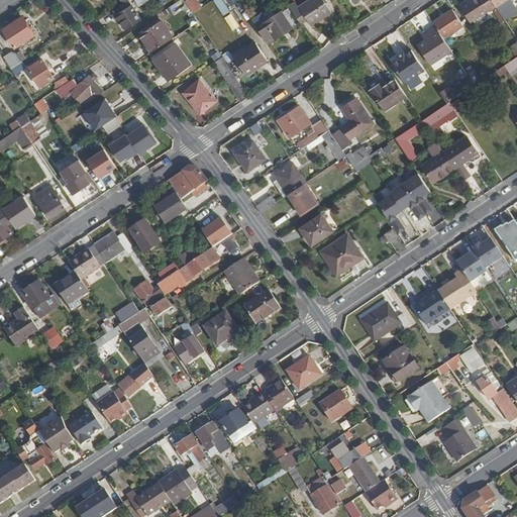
[(140,20),(127,0),(123,3),(113,10),(125,29),(140,20)]
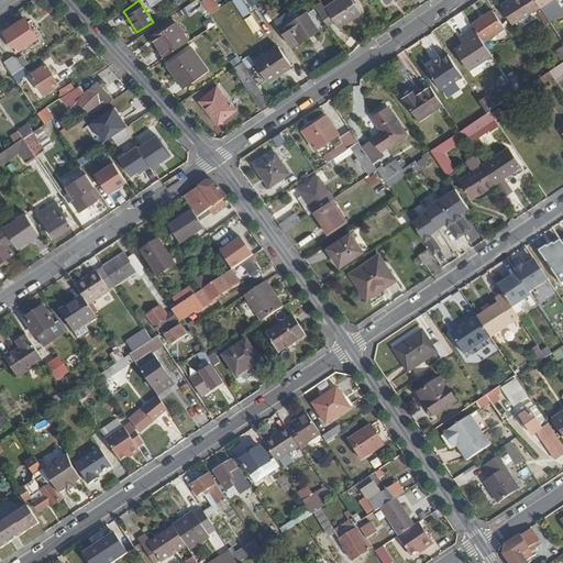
[(218,8),(212,0),(200,0),(210,13),(218,8)]
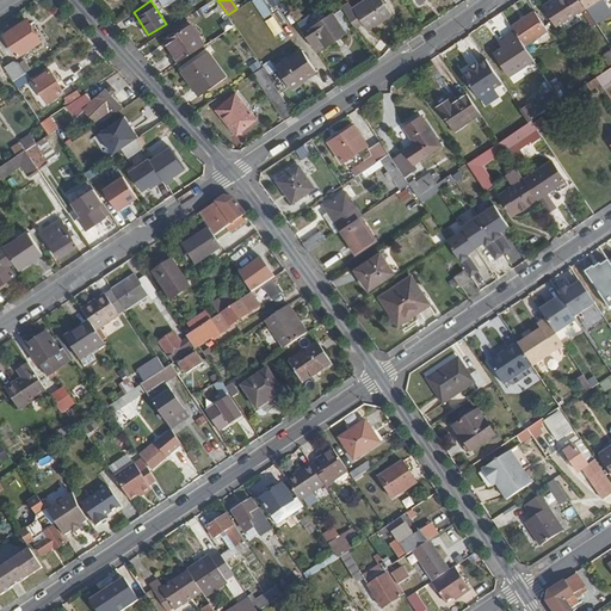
[(390,14),(380,0),(368,0),(356,8),(350,0),(347,0),(339,6),(356,30),(363,25),(368,30),(390,14)]
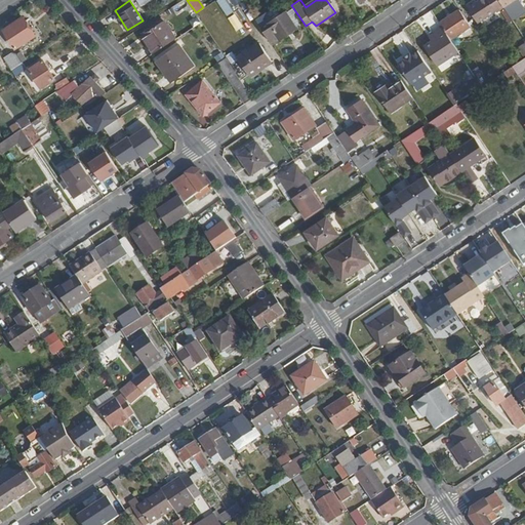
[(502,7),(497,0),(480,0),(475,3),(474,1),(466,6),(476,23),(494,11),(495,12),(502,7)]
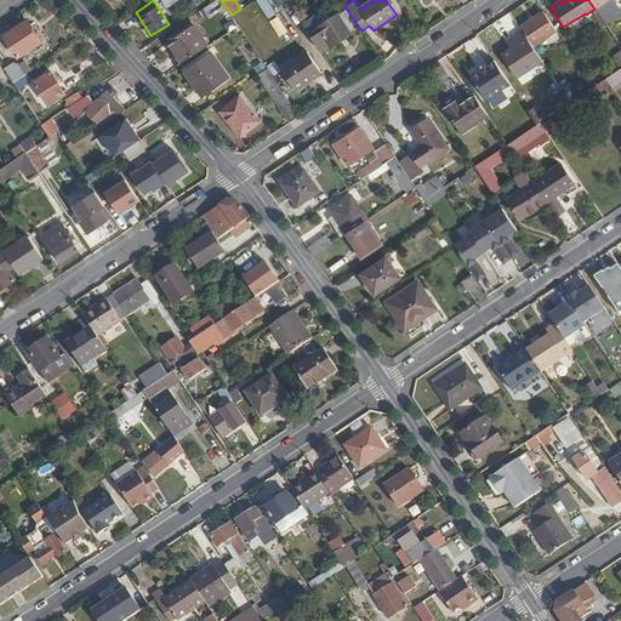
[(610,0),(588,0),(594,9),(596,11),(610,0)]
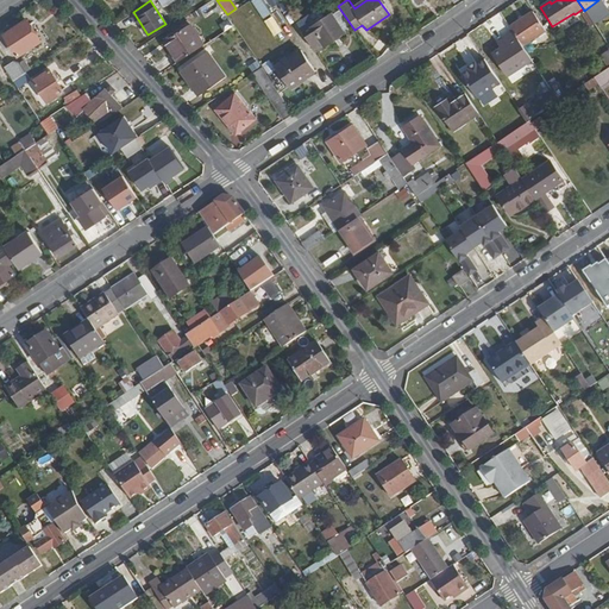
[(199,6),(202,13),(215,8),(213,1),(199,6)]
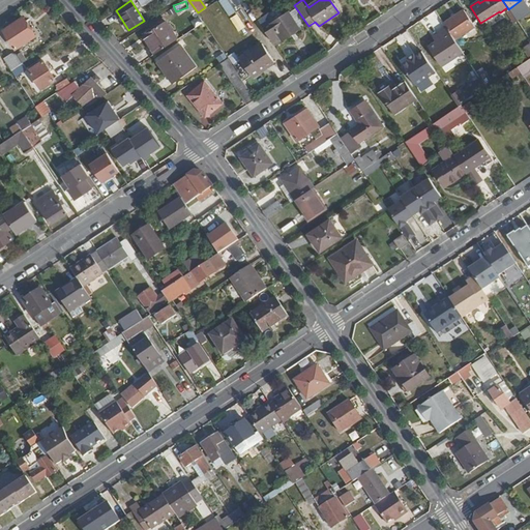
[(474,27),(463,10),(443,24),(454,40),(474,27)]
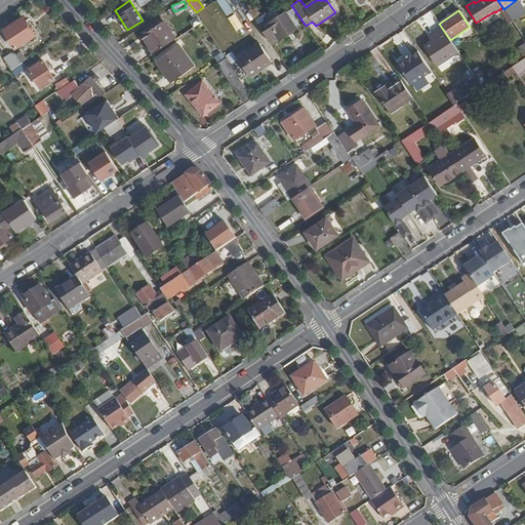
[(295,29),(284,12),(259,27),(271,43),(278,39),(279,40),(295,29)]
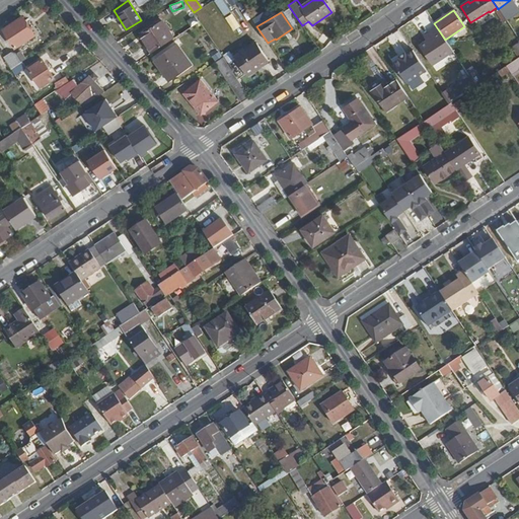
[(33,35),(22,16),(3,29),(15,48),(33,35)]
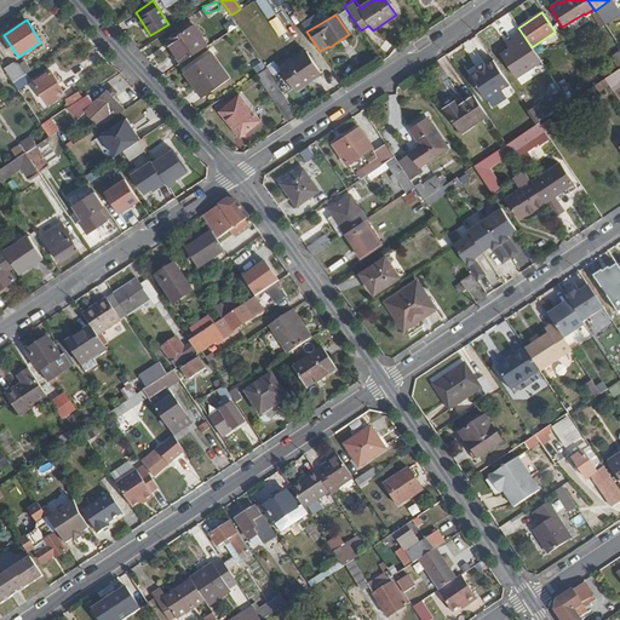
[(206,46),(193,24),(167,41),(181,63),(206,46)]
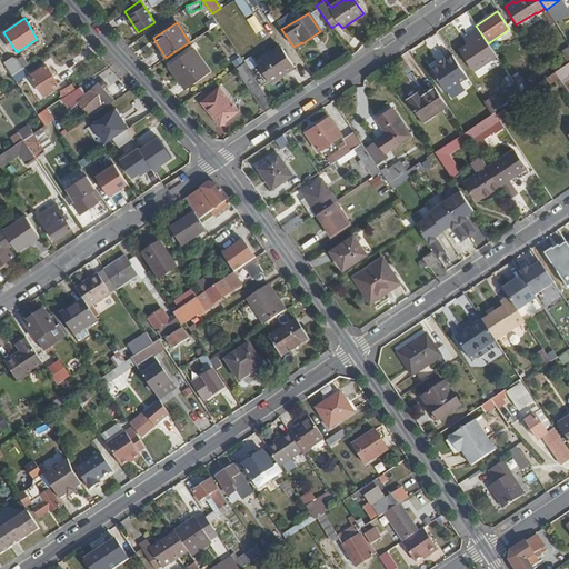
[(461,68),(446,46),(425,60),(439,82),(461,68)]
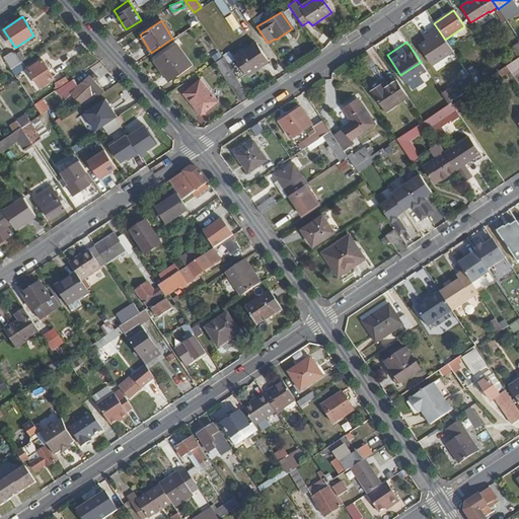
[(193,65),(176,43),(154,58),(160,67),(162,65),(171,78),(193,65)]
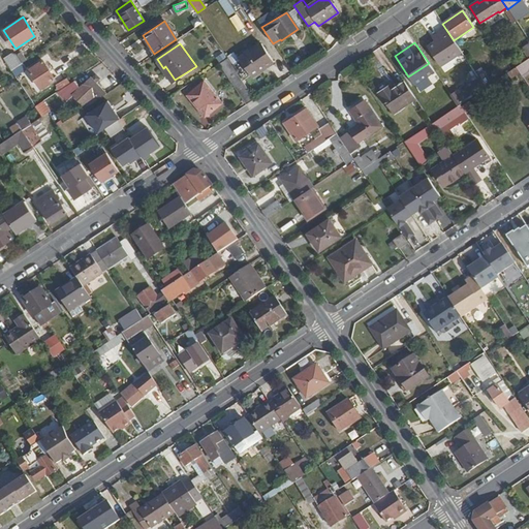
[(273,63),(261,44),(240,58),(251,76),(273,63)]
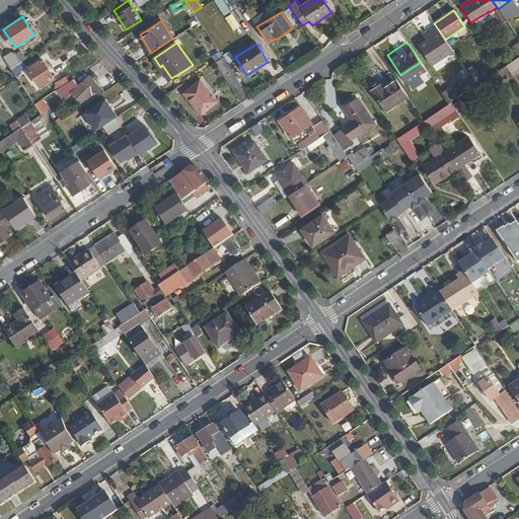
[(22,60),(17,53),(11,52),(3,57),(11,68),(18,63),(22,60)]
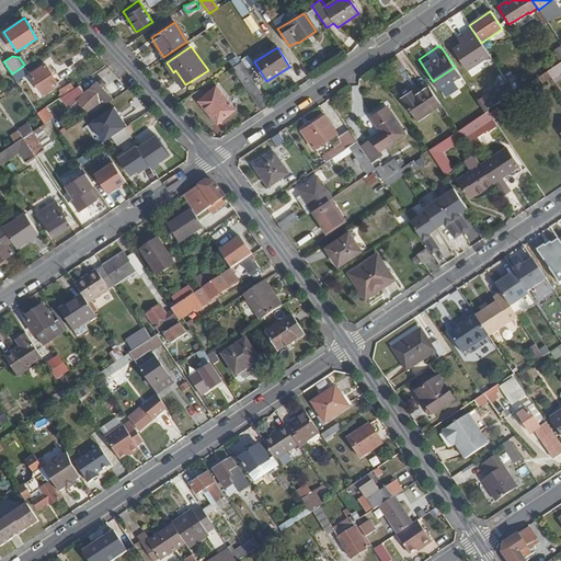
[(560,75),(560,60),(546,71),(551,81),(560,75)]
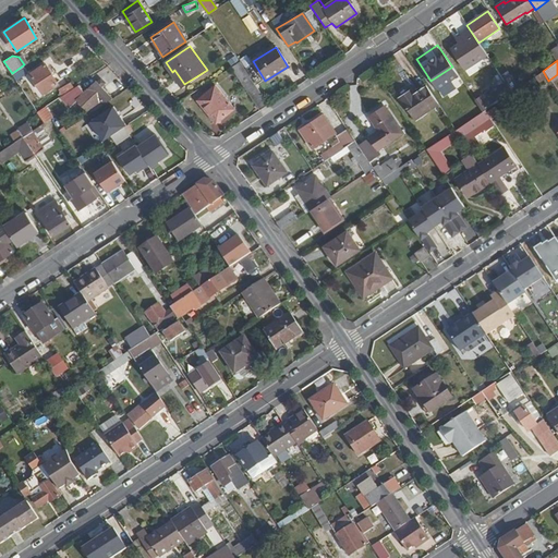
[(269,105),(240,61),(231,67),(259,111),(269,105)]
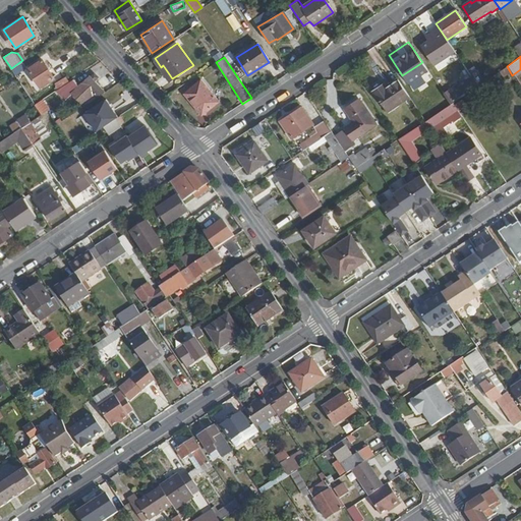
[(54,78),(43,59),(27,68),(41,88),(54,78)]
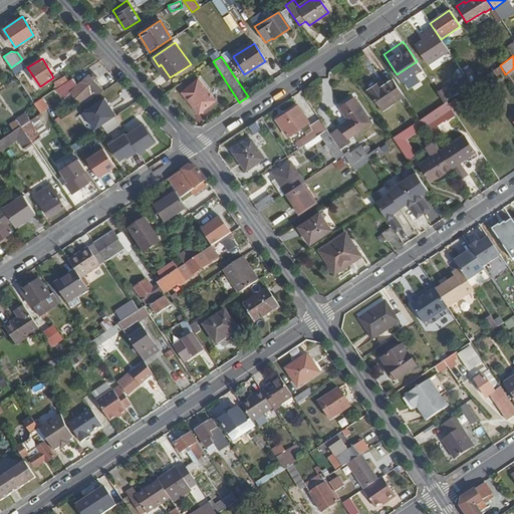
[(444,102),(470,85),(455,61),(451,63),(462,78),(459,80),(460,82),(454,86),(451,82),(437,91),(444,102)]
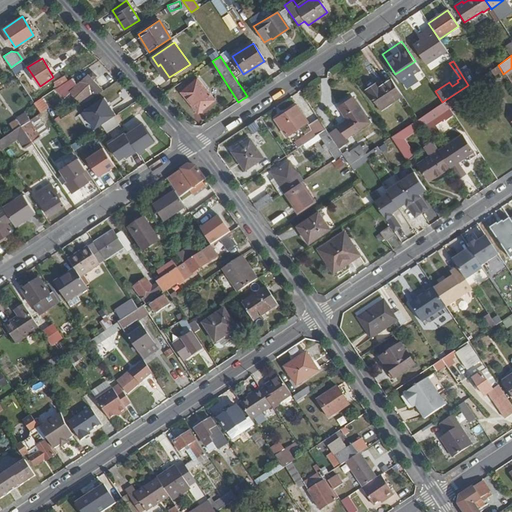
[(14,72),(22,67),(18,62),(11,67),(14,72)]
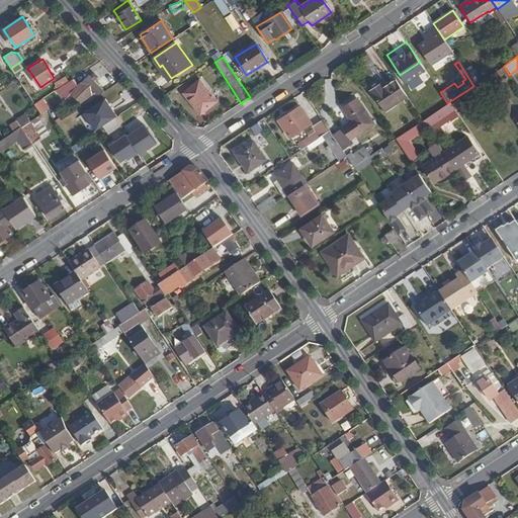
[(103,92),(89,76),(77,87),(72,79),(61,87),(67,97),(72,93),(81,107),(103,92)]
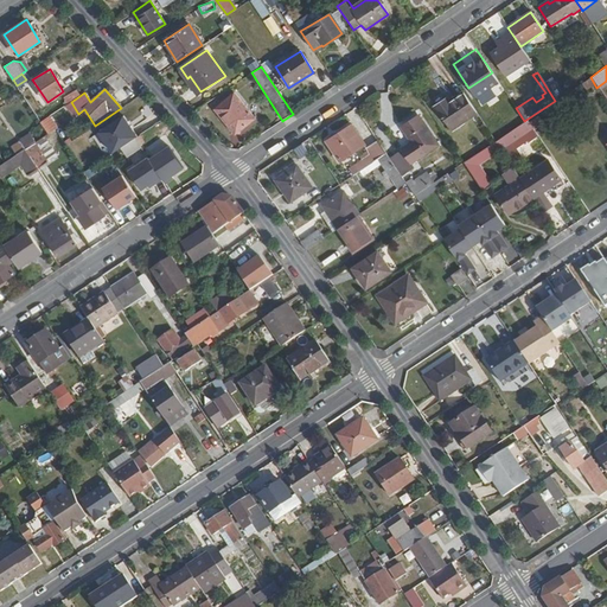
[(255,119),(235,93),(215,108),(235,134),(255,119)]
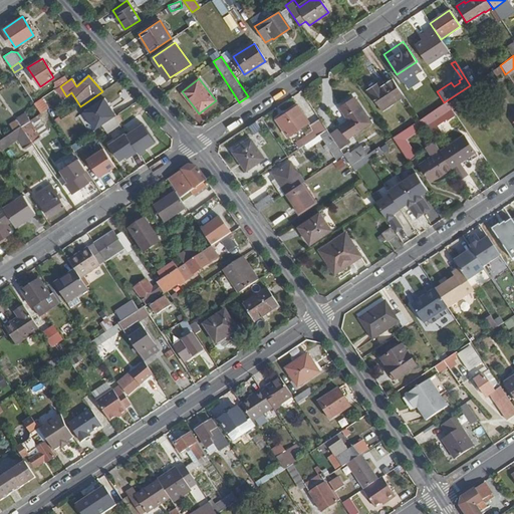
[(403,95),(392,78),(379,87),(376,83),(367,89),(381,110),(403,95)]
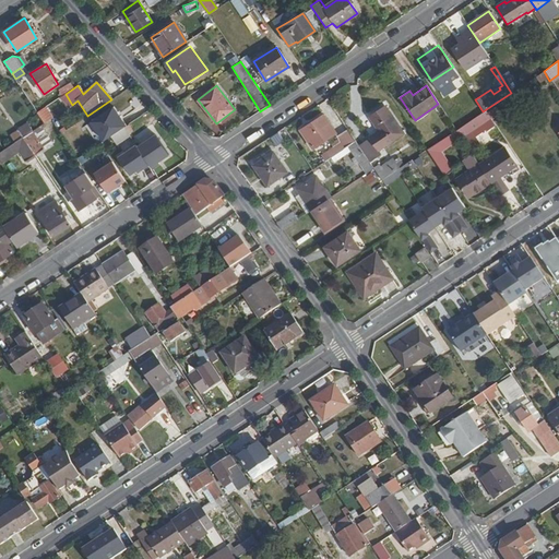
[(46,106),(35,113),(43,123),(52,117),(46,106)]
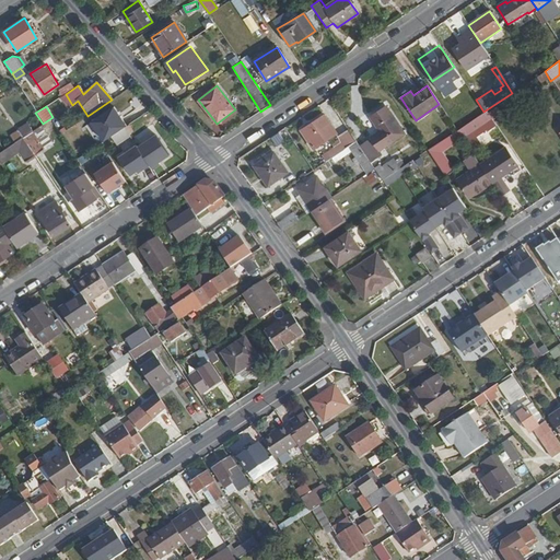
[(403,133),(385,107),(370,117),(378,131),(358,146),(366,158),(403,133)]
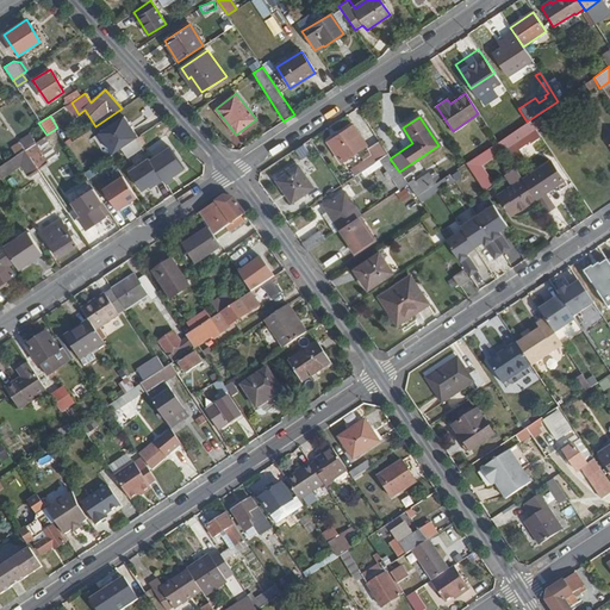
[(531,122),(535,130),(545,126),(540,117),(531,122)]
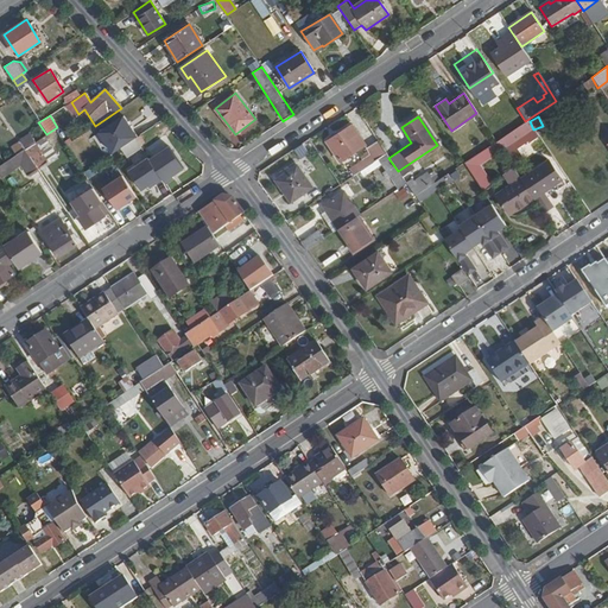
[(365,145),(352,125),(325,141),(339,162),(365,145)]
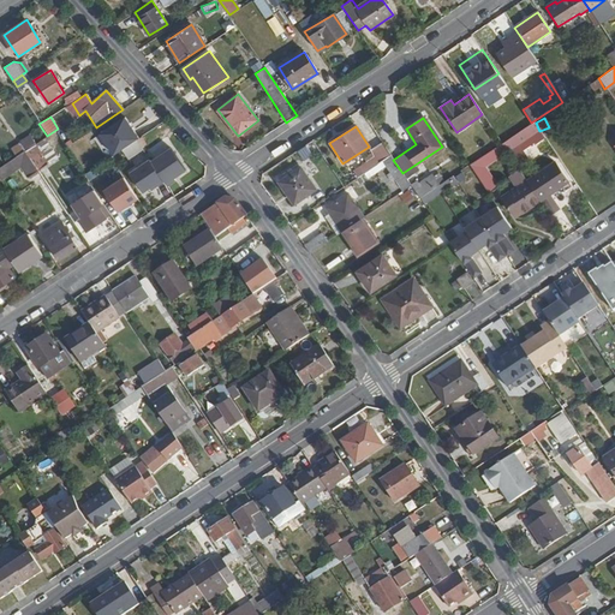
[(527,138),(521,130),(502,143),(508,150),(527,138)]
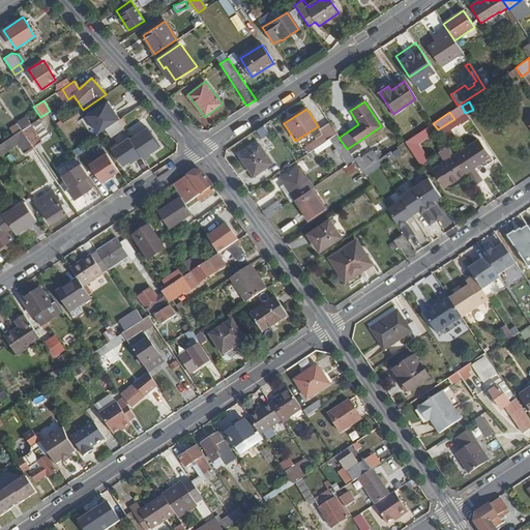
[(97,148),(127,128),(118,113),(87,133),(97,148)]
